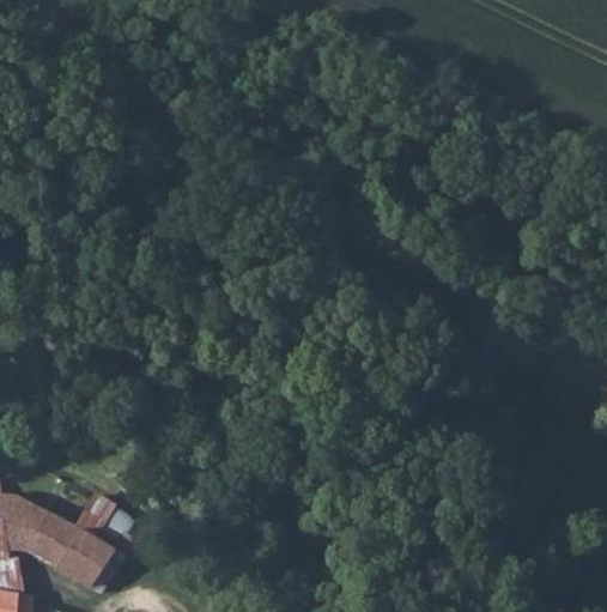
[(8,550),(26,549),(47,509),(14,492),(1,492),(0,492),(0,511),(5,550),(8,550)]
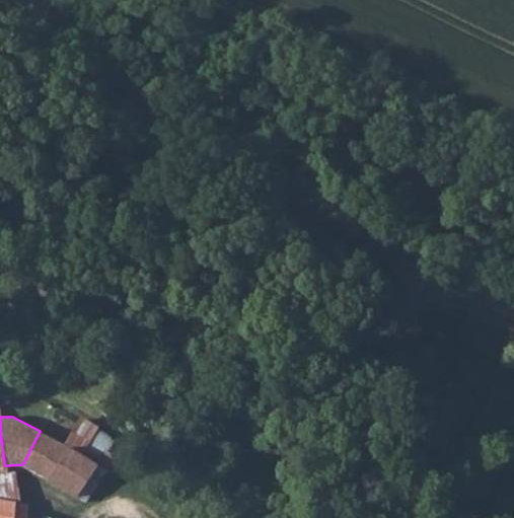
[(22,464),(34,470),(52,438),(40,431),(22,464)]
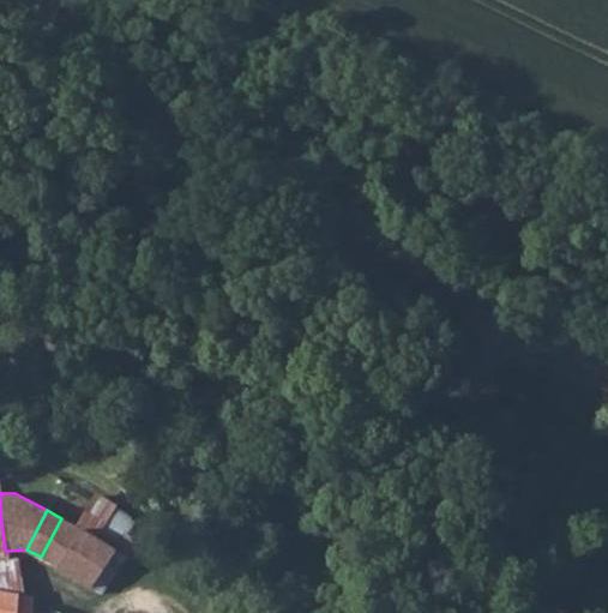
[(116,548),(61,518),(41,557),(91,587),(106,566),(115,571),(127,554),(116,548)]
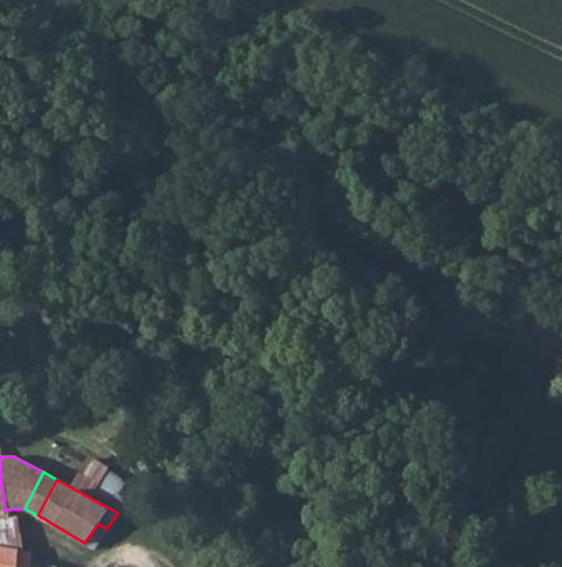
[(13,566),(14,565),(16,549),(0,546),(0,566),(13,566)]
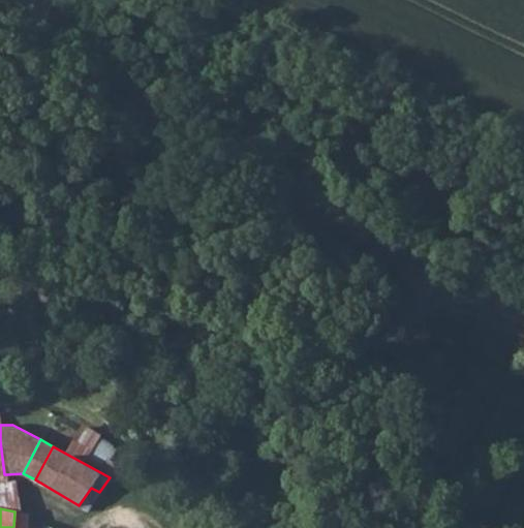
[(14,511),(13,526),(20,527),(26,527),(28,514),(14,511)]
